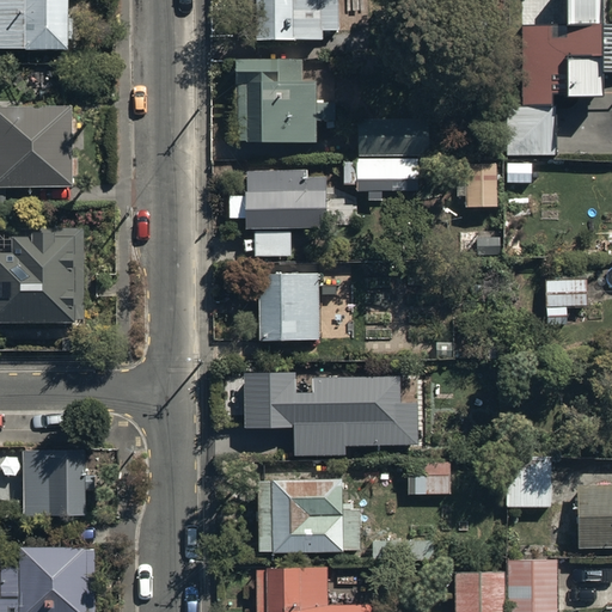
[(0,0),(0,43),(24,43),(24,0),(0,0)]
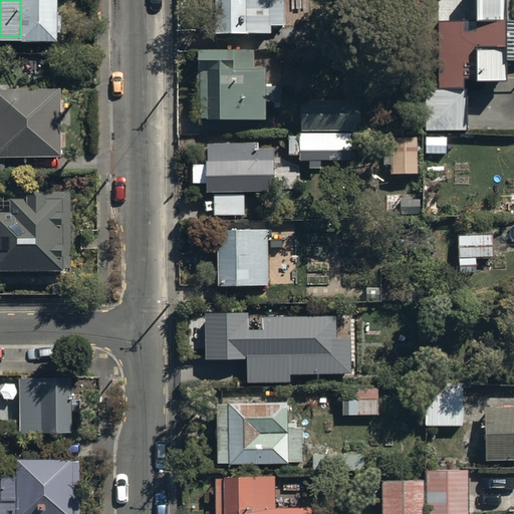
[(58,35),(57,0),(21,0),(22,35),(58,35)]
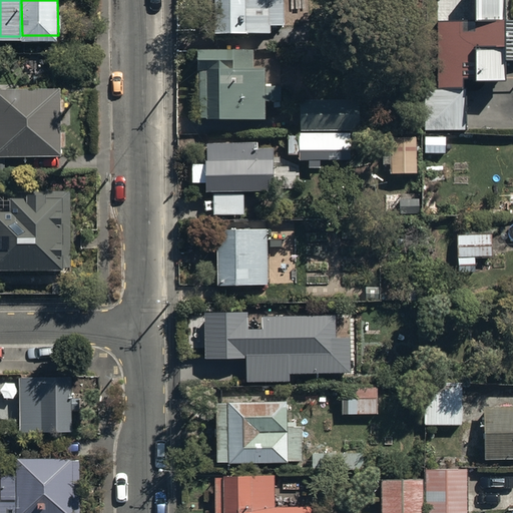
[(212,0),(213,29),(271,28),(270,22),(284,22),(283,0),(212,0)]
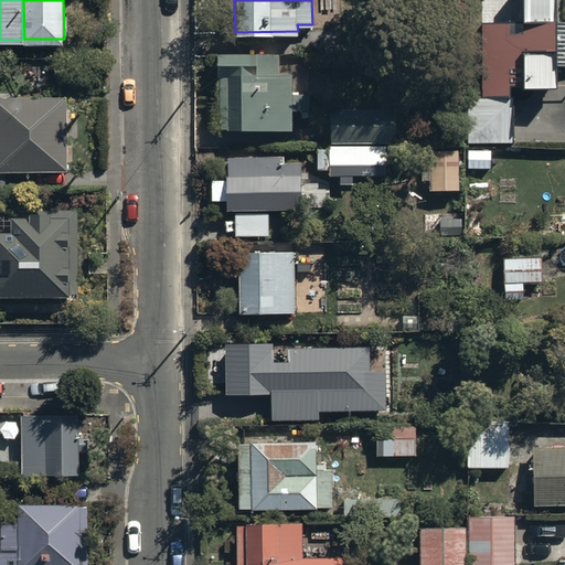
[(548,0),(522,0),(523,14),(550,13),(548,0)]
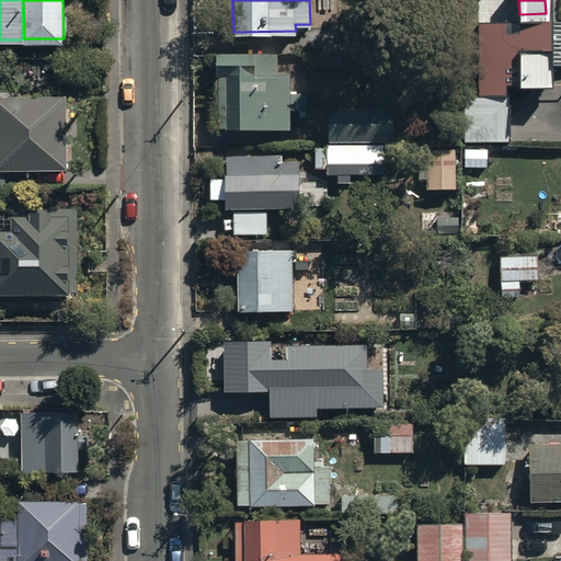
[(477,24),(480,94),(511,93),(508,43),(549,42),(548,22),(477,24)]
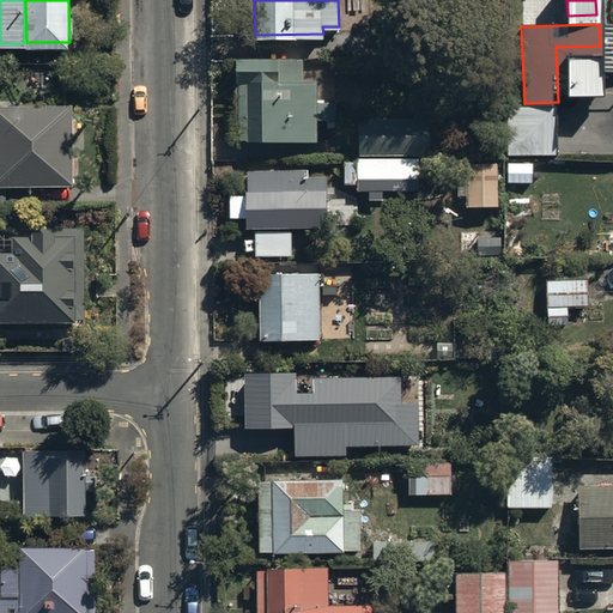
[(236,143),(317,141),(317,119),(337,119),(337,98),(317,99),(316,74),(302,74),(302,55),(235,56),(235,105),(236,143)]
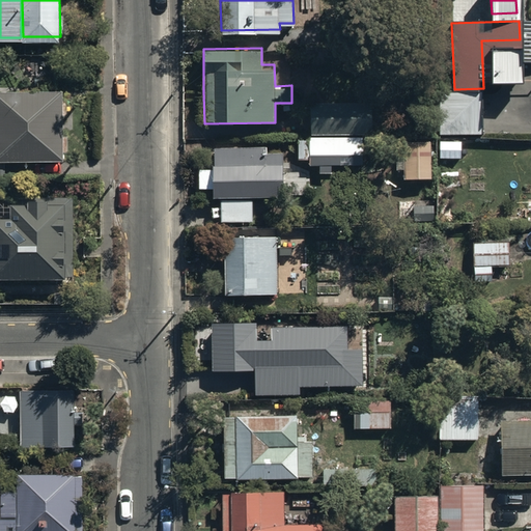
[(519,48),(491,49),(492,79),(520,78),(519,48)]
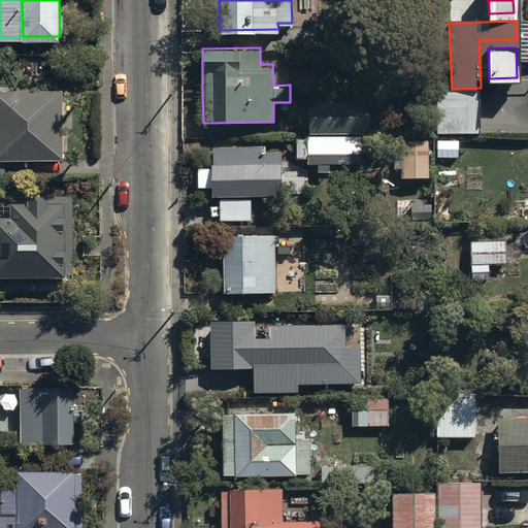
[(61,93),(0,92),(0,159),(62,160),(61,93)]
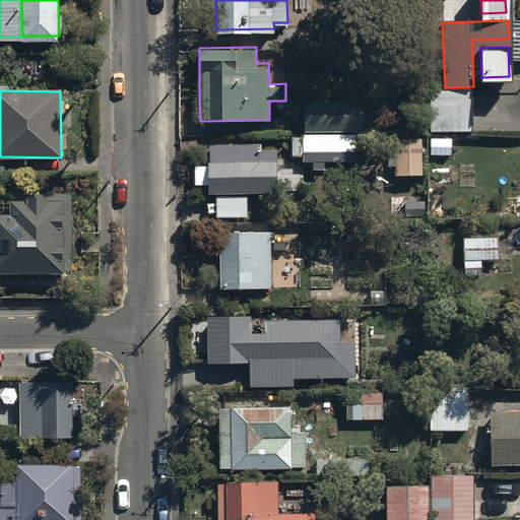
[(431,93),(431,131),(471,131),(471,93),(431,93)]
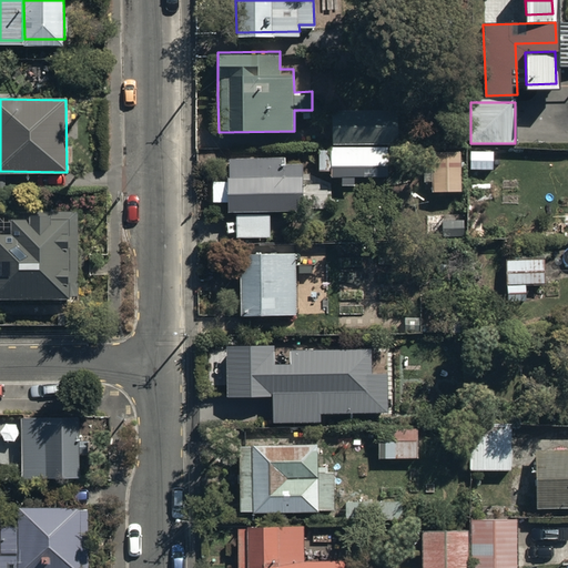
[(334,113),(334,141),(399,141),(399,113),(334,113)]
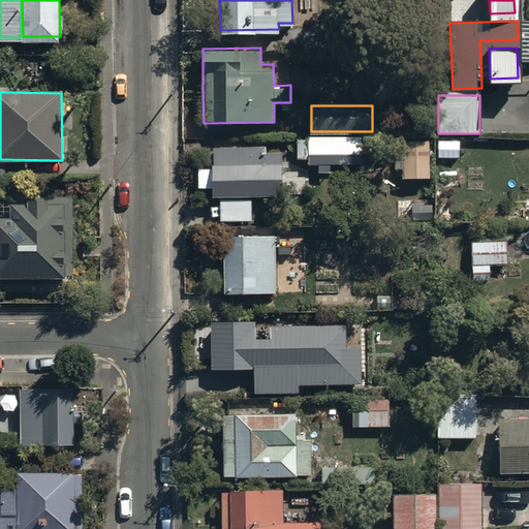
[(401,139),(401,177),(430,177),(430,139),(401,139)]
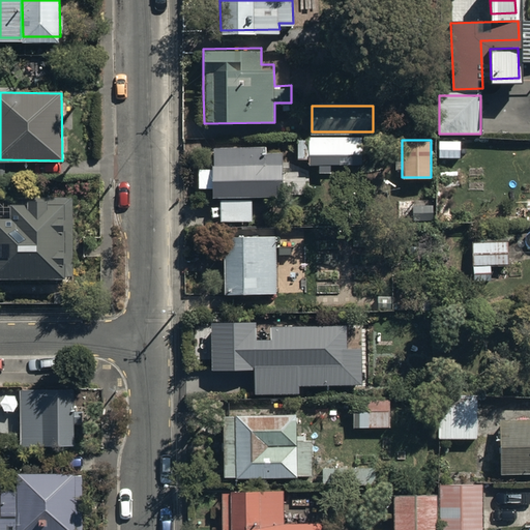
[(211,147),(212,196),(219,196),(219,212),(252,211),(251,196),(285,195),(285,145),(211,147)]
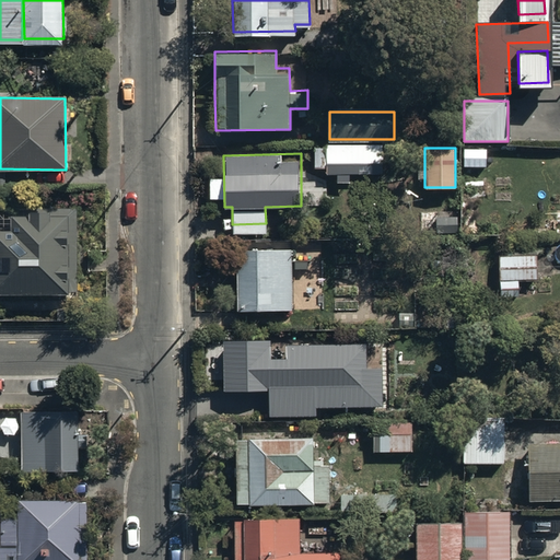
[(0,232),(0,293),(79,294),(79,208),(30,208),(30,216),(12,216),(12,233),(0,232)]
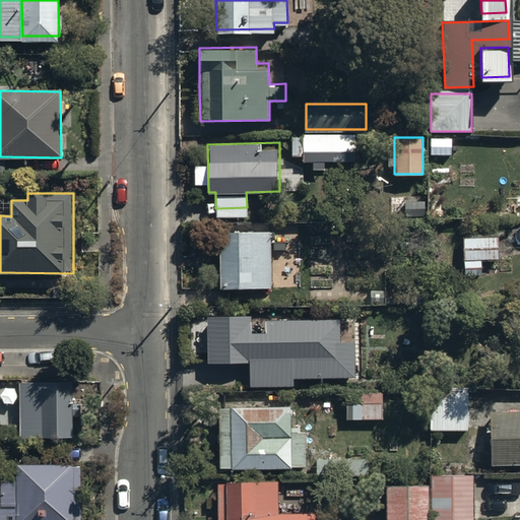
[(268,231),(217,232),(219,284),(270,283),(268,231)]
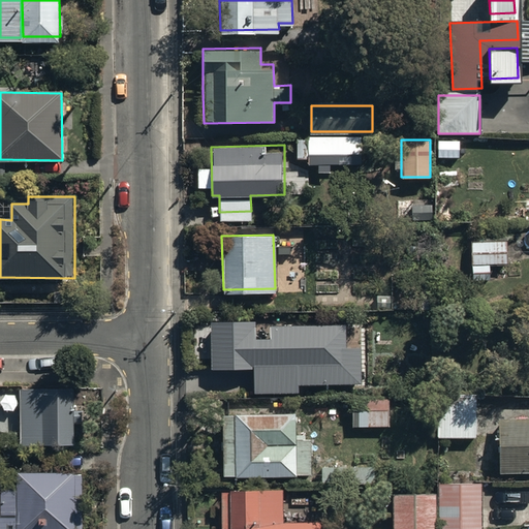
[(506,238),(471,238),(471,260),(473,260),(473,276),(490,276),(490,258),(506,259),(506,238)]
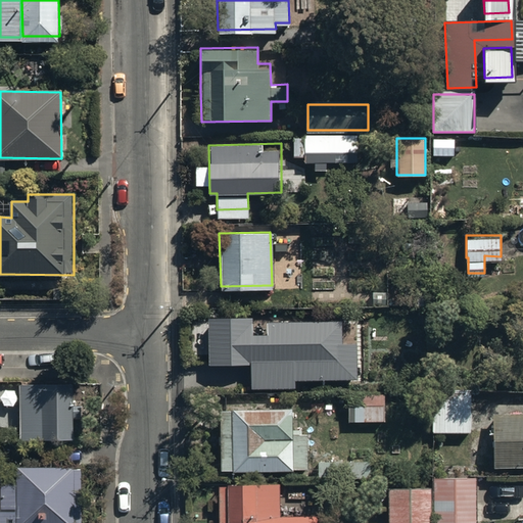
[(253,317),(208,317),(208,364),(251,364),(251,385),(295,385),(295,377),(357,377),(357,344),(342,344),(342,320),(265,320),(265,323),(253,323),(253,317)]
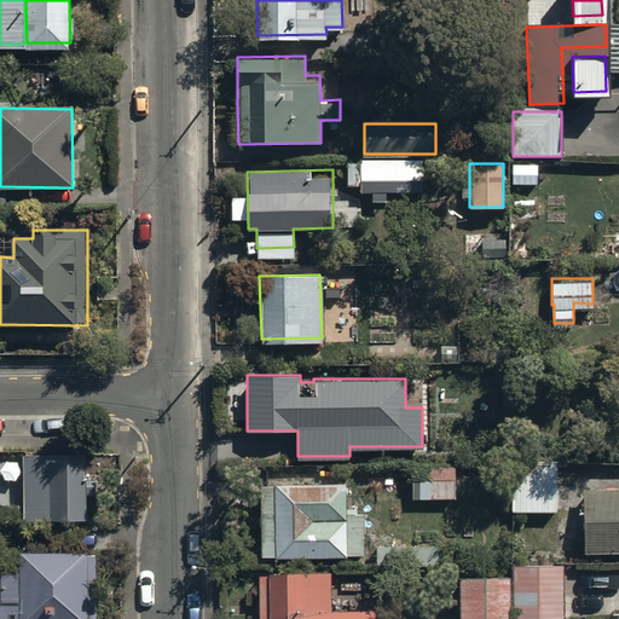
[(87,451),(24,450),(23,516),(87,516),(87,451)]
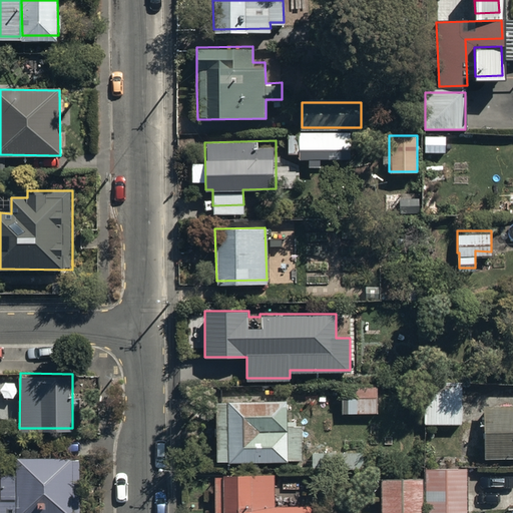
[(426,384),(426,424),(462,424),(462,384),(426,384)]
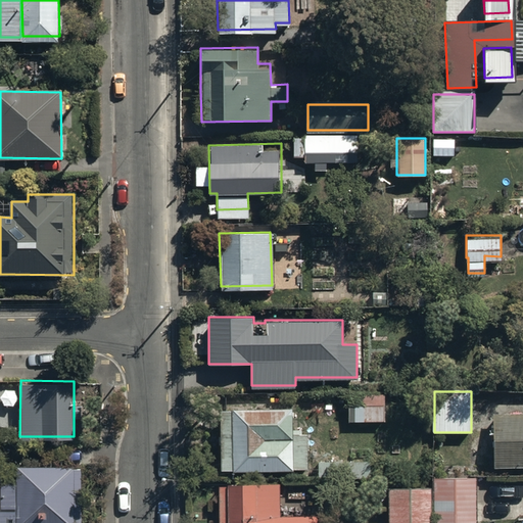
[(348,393),(348,419),(384,419),(384,392),(348,393)]
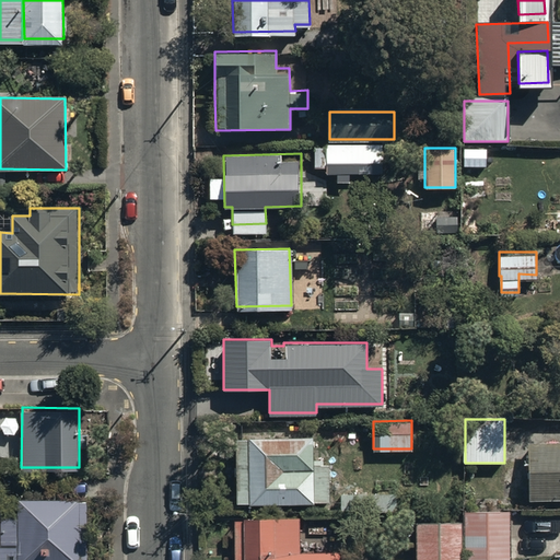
[(235,501),(329,501),(329,461),(314,461),(314,435),(235,436),(235,501)]
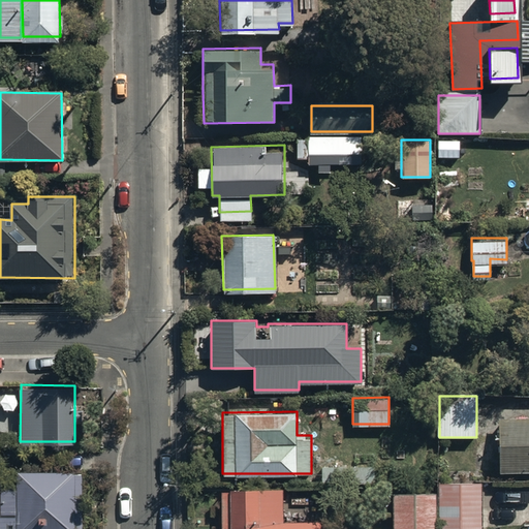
[(528,416),(504,417),(505,472),(528,471),(528,416)]
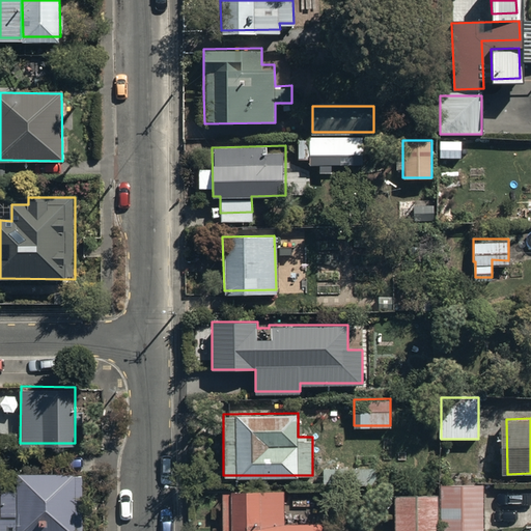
[(330,482),(371,481),(371,467),(330,467),(330,482)]
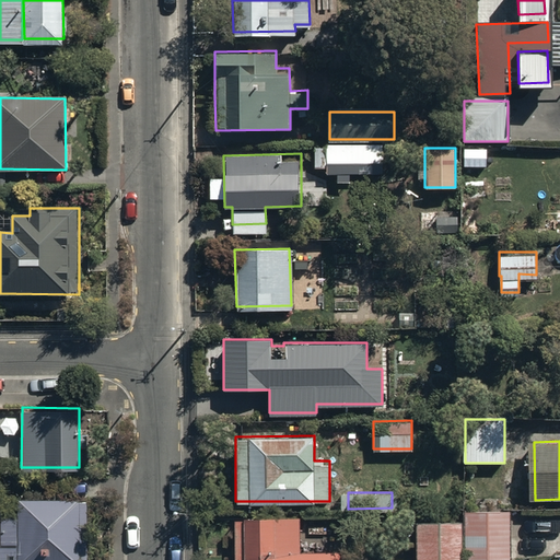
[(0,559),(85,559),(88,500),(18,499),(18,515),(0,515),(0,514),(0,499),(0,559)]
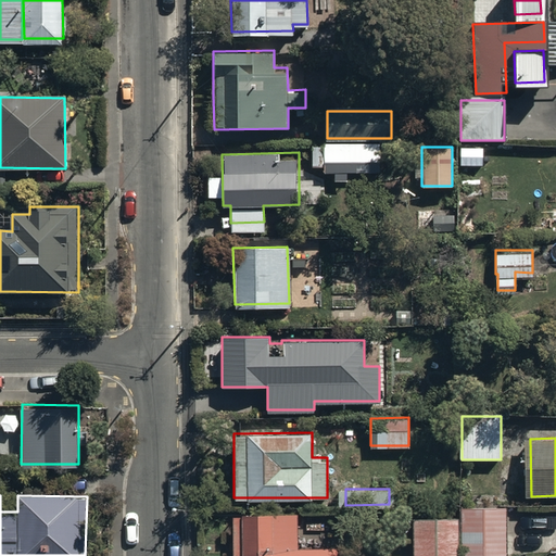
[(459,517),(459,555),(506,555),(506,505),(459,505),(459,517)]
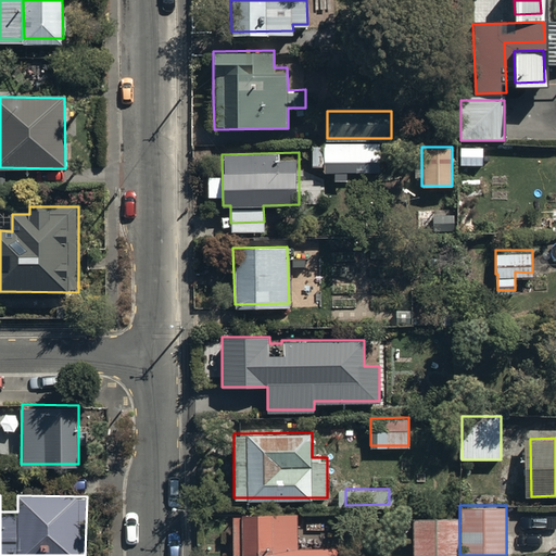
[(230,555),(342,555),(342,546),(303,546),(303,516),(231,516),(230,555)]
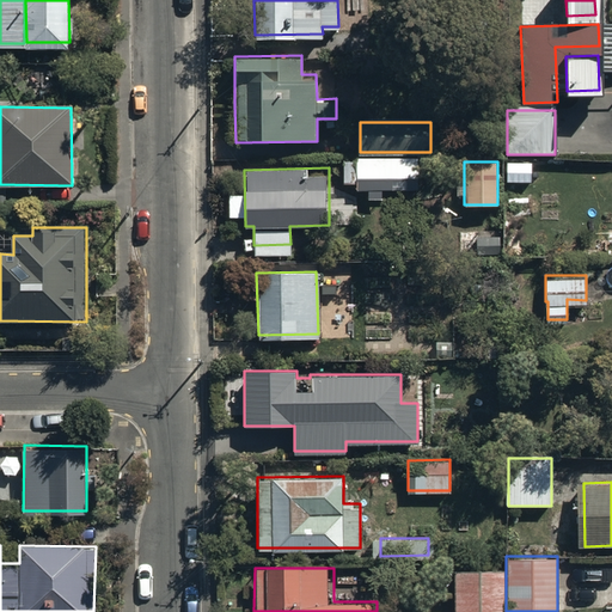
[(506,611),(506,569),(453,569),(453,611),(506,611)]
